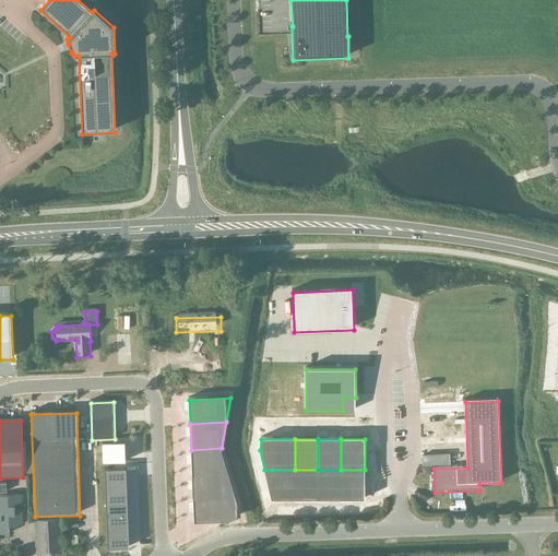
[(104,464),(126,463),(125,445),(103,446),(104,464)]
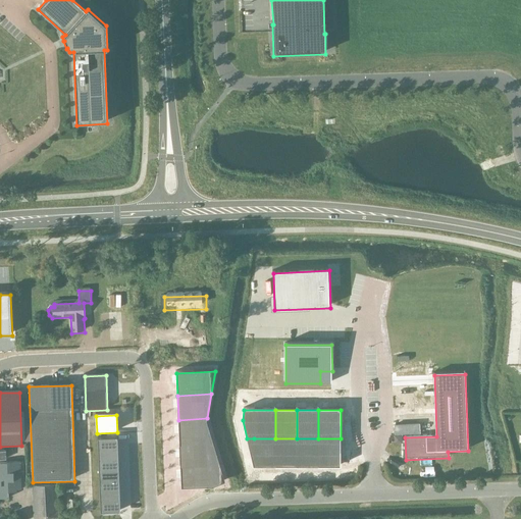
[(179,446),(213,444),(207,422),(207,418),(178,420),(179,446)]
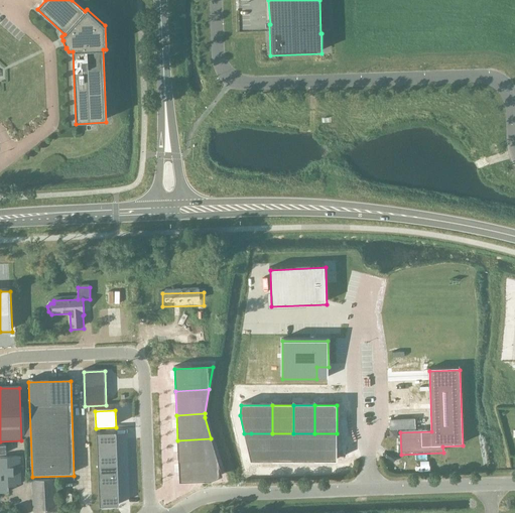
[(118,431),(99,431),(100,441),(119,441),(118,431)]
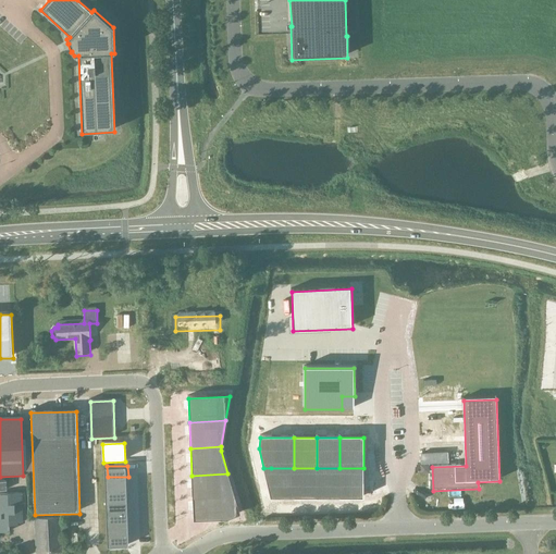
[(271,468),(263,468),(271,499),(294,499),(294,468),(271,468)]
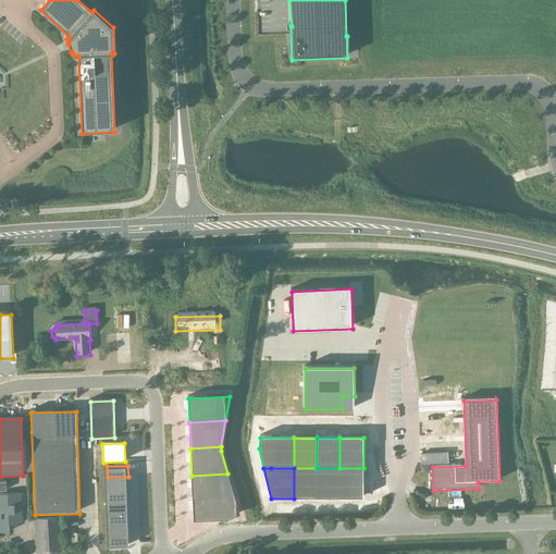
[(294,468),(294,499),(317,499),(317,468),(294,468)]
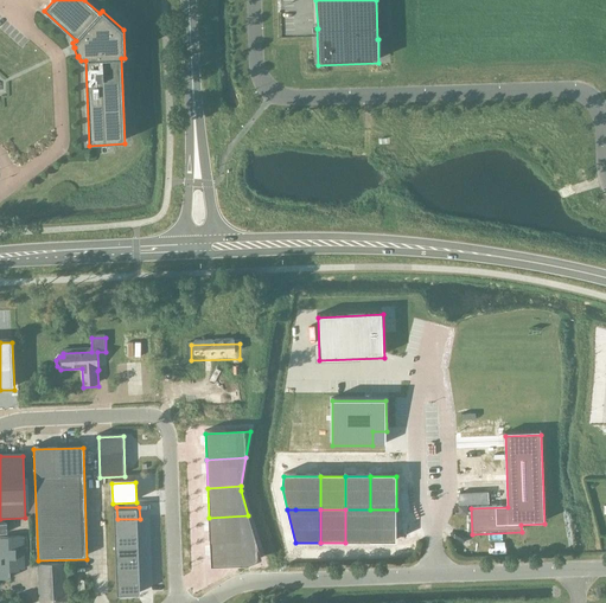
[(345,510),(345,543),(370,543),(370,510),(345,510)]
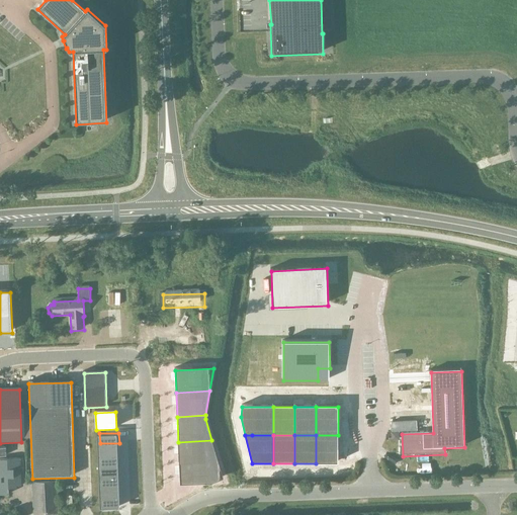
[(316,435),(316,463),(338,463),(338,435),(316,435)]
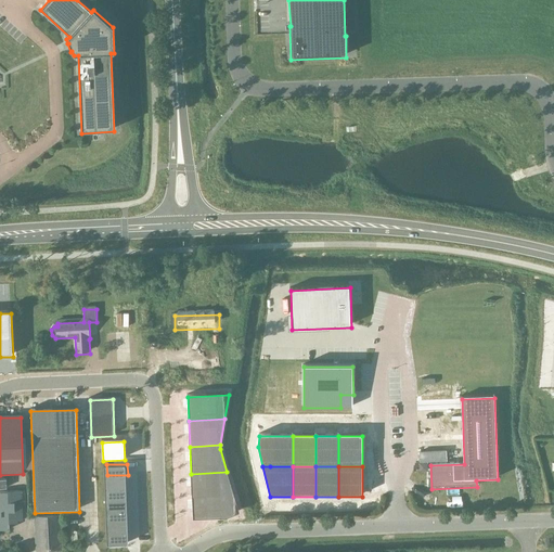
[(192,497),(233,493),(227,472),(191,474),(192,497)]
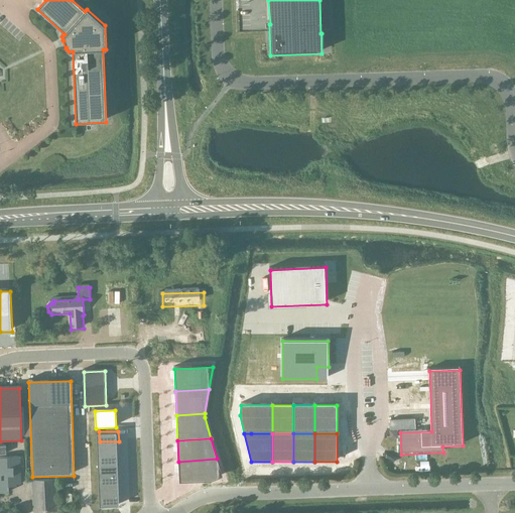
[(119,441),(100,441),(100,452),(119,452),(119,441)]
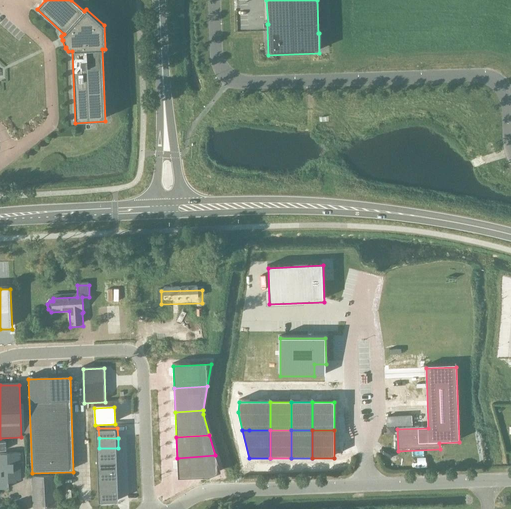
[(118,448),(99,448),(100,458),(119,458),(118,448)]
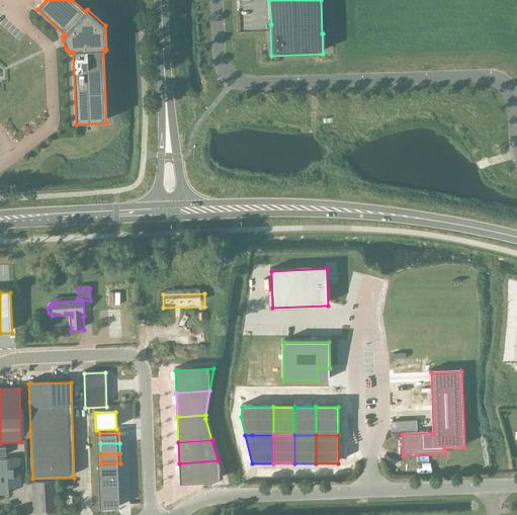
[(180,486),(211,484),(224,479),(218,460),(179,463),(180,486)]
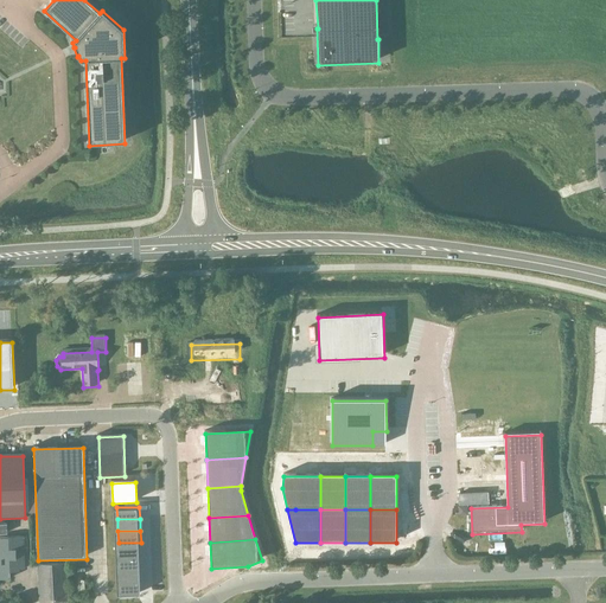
[(11,572),(26,571),(25,540),(0,540),(0,582),(11,582),(11,572)]
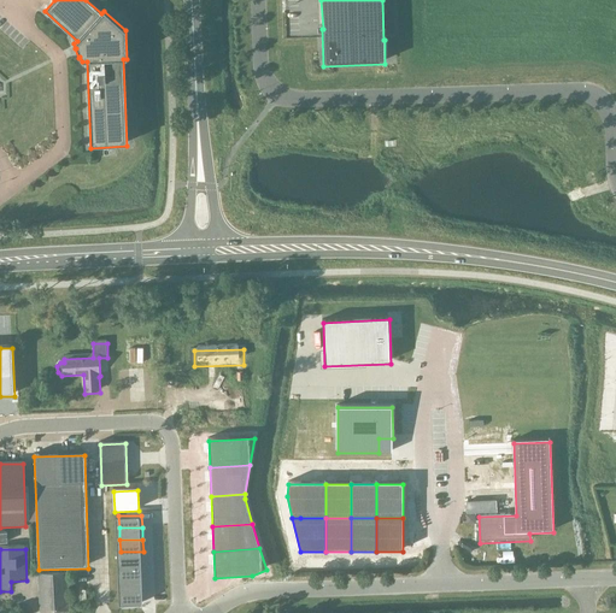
[(144,552),(121,552),(121,564),(144,564),(144,552)]
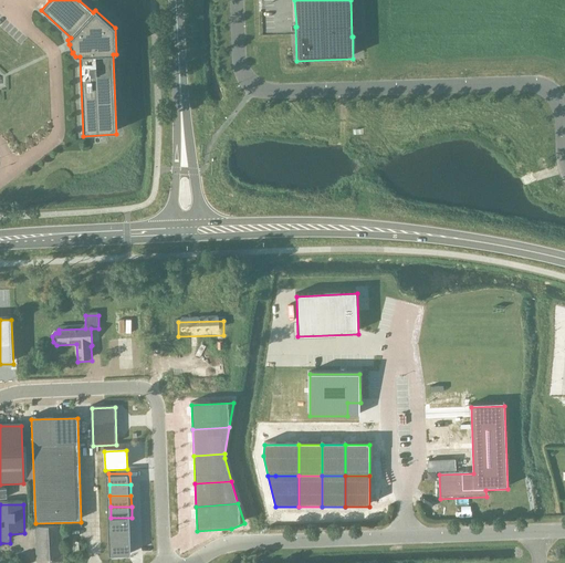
[(132,518),(111,518),(111,529),(132,529),(132,518)]
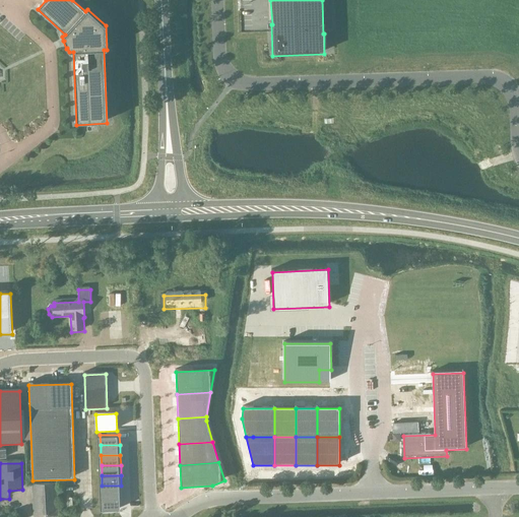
[(57,485),(33,486),(35,516),(59,516),(57,485)]
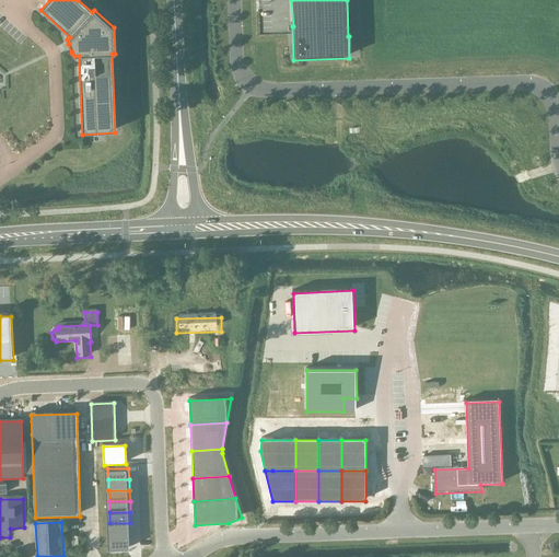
[(130,523),(109,523),(111,534),(131,534),(130,523)]
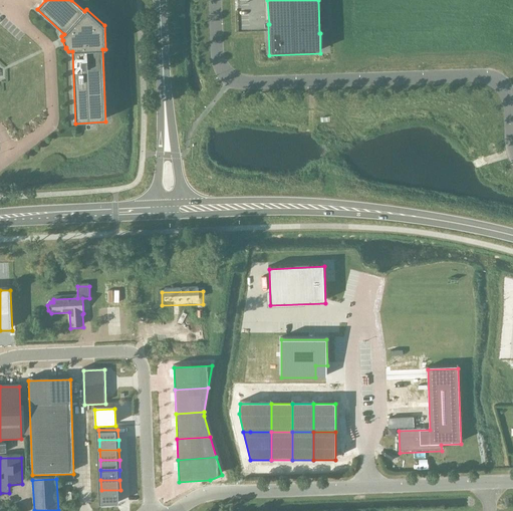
[(120,490),(101,490),(101,501),(120,501),(120,490)]
